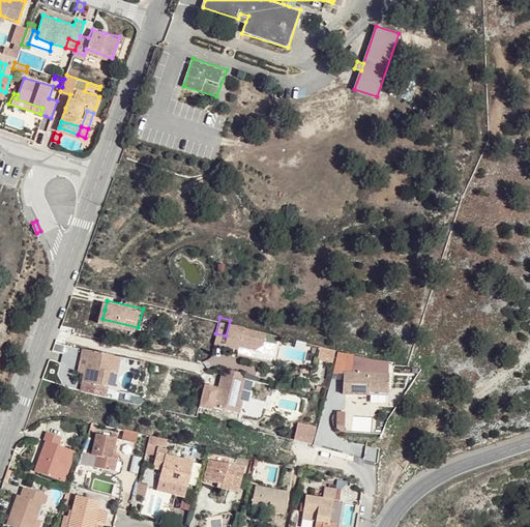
[(265,328),(230,320),(226,335),(225,339),(224,341),(233,344),(234,340),(239,341),(254,345),(263,340),(265,333),(265,328)]
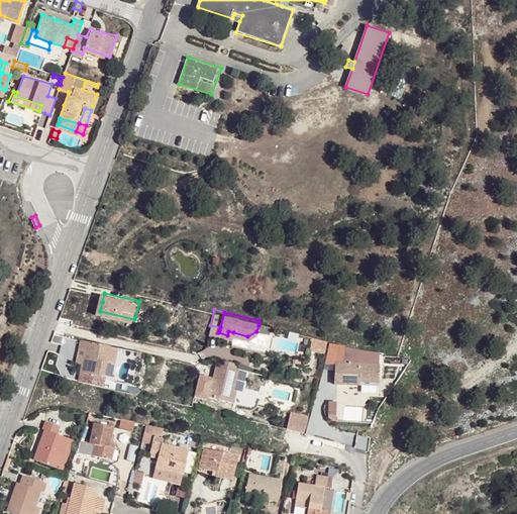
[(114,340),(86,333),(85,337),(84,342),(90,344),(87,358),(83,376),(105,382),(108,372),(107,372),(114,340)]
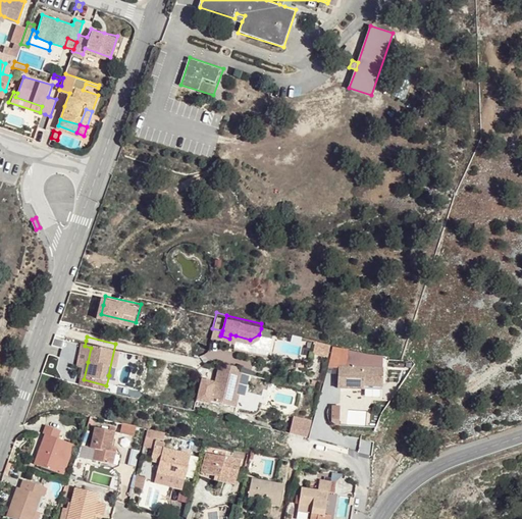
[(314,338),(311,350),(326,354),(329,342),(314,338)]
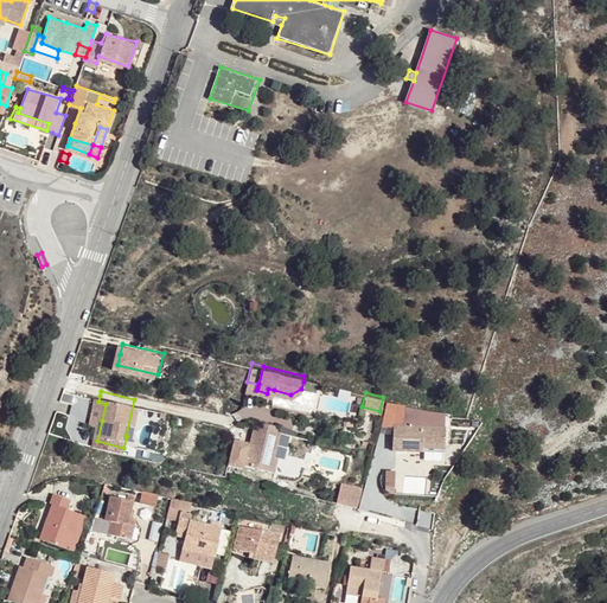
[(102,421),(106,404),(98,402),(94,418),(102,421)]
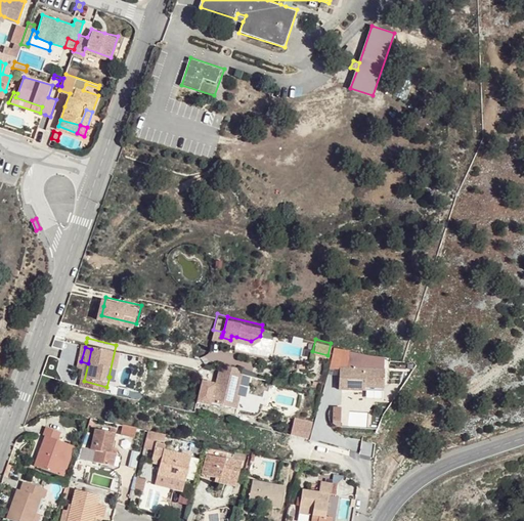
[(388,364),(400,367),(403,359),(390,356),(388,364)]
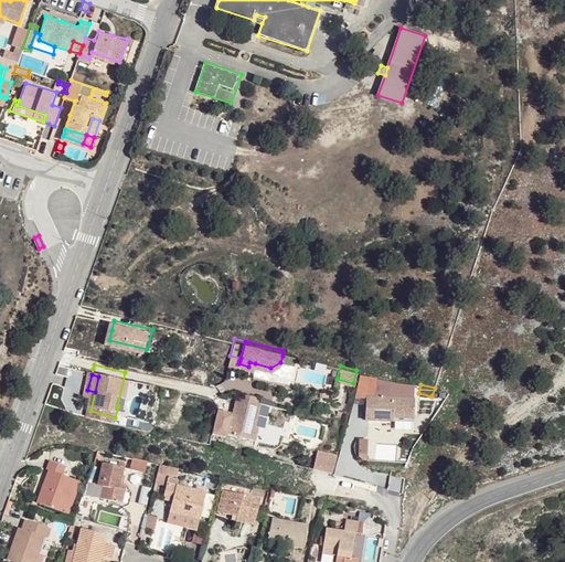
[(417,394),(368,391),(365,421),(393,422),(394,417),(405,419),(415,420),(417,394)]
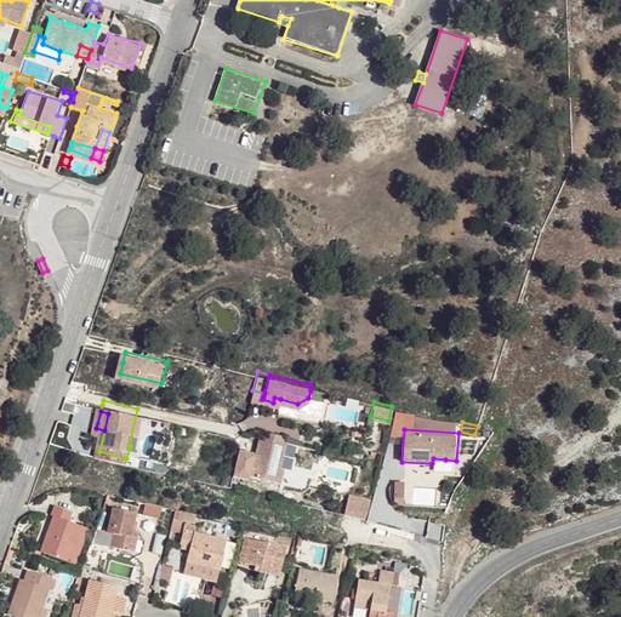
[(285,439),(258,432),(254,452),(252,455),(252,457),(248,473),(272,479),(275,464),(278,464),(285,439)]
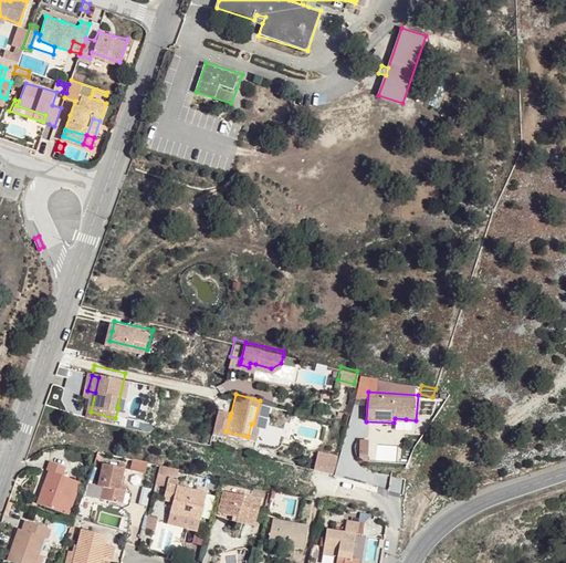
[(218,410),(217,413),(212,430),(220,431),(226,431),(230,417),(224,417),(224,415),(224,412),(221,410),(218,410)]
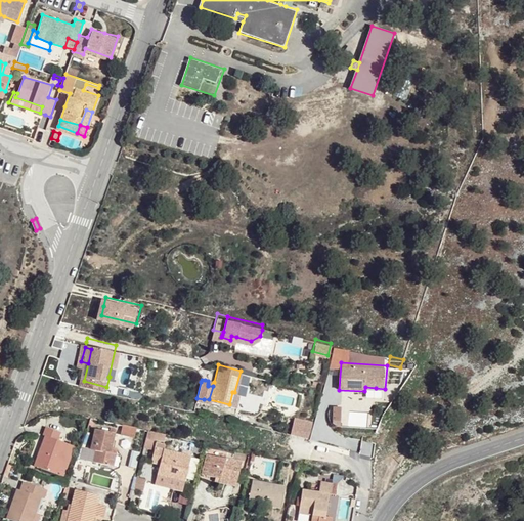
[(308,435),(312,418),(293,414),(289,431),(308,435)]
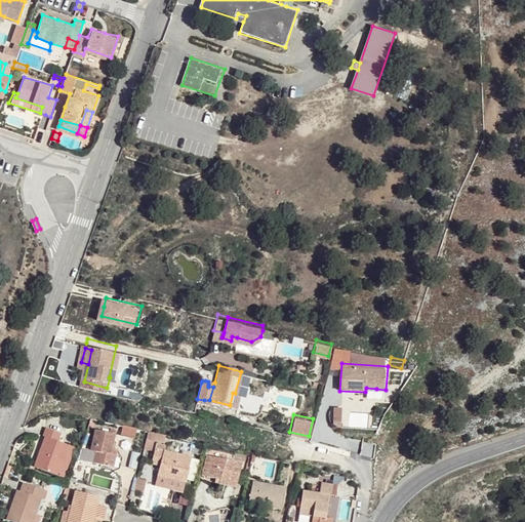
[(122,422),(120,432),(133,434),(135,425),(122,422)]
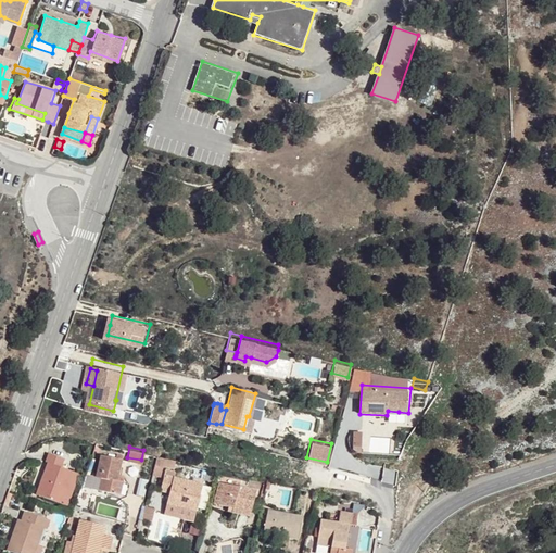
[(119,479),(122,474),(125,461),(104,454),(99,475),(103,477),(100,489),(121,494),(125,481),(119,479)]
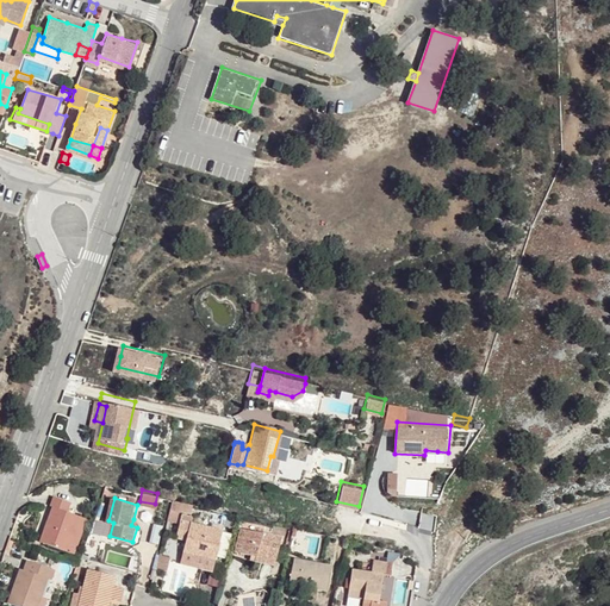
[(64,549),(70,531),(80,506),(63,499),(60,507),(51,505),(39,539),(64,549)]
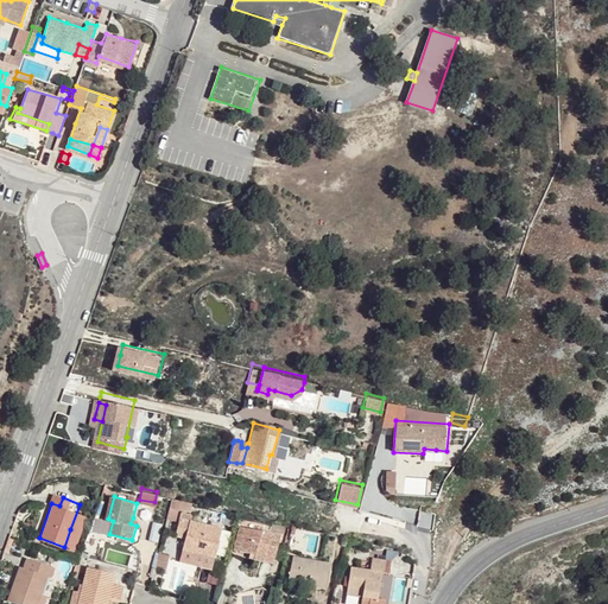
[(146,515),(143,535),(156,538),(160,517),(146,515)]
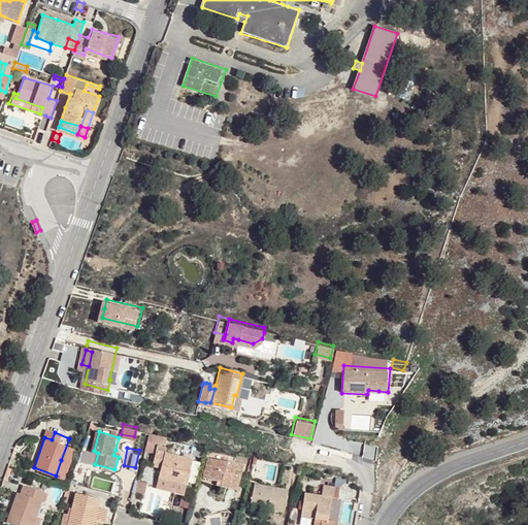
[(190,462),(163,455),(155,489),(183,495),(190,462)]
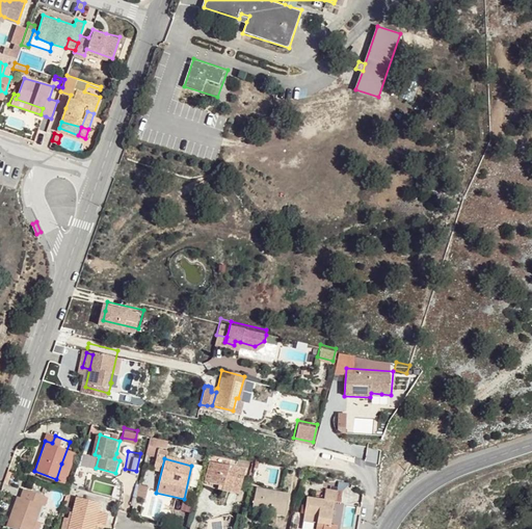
[(207,480),(212,460),(207,459),(202,479),(207,480)]
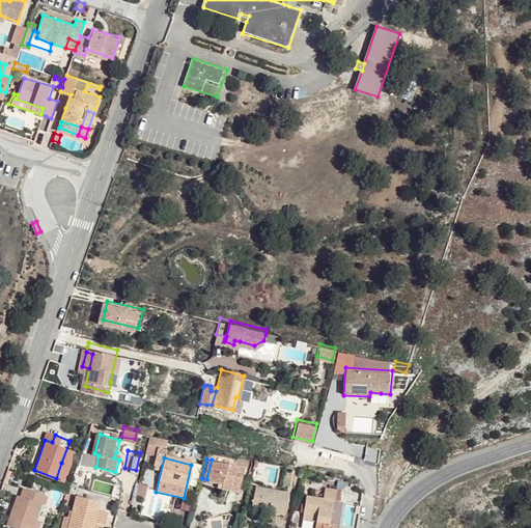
[(242,468),(212,460),(206,479),(220,482),(219,490),(235,493),(242,468)]
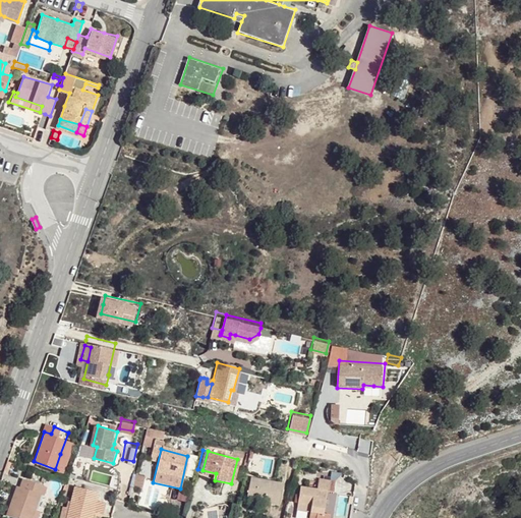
[(67,457),(60,454),(55,469),(61,471),(67,457)]
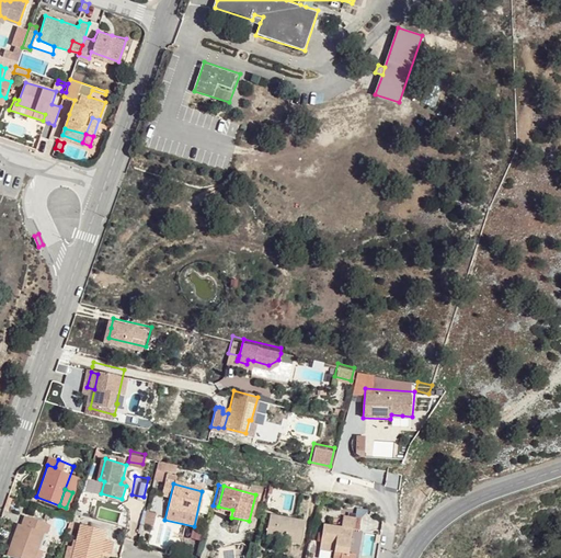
[(153,522),(155,509),(144,508),(141,521),(153,522)]
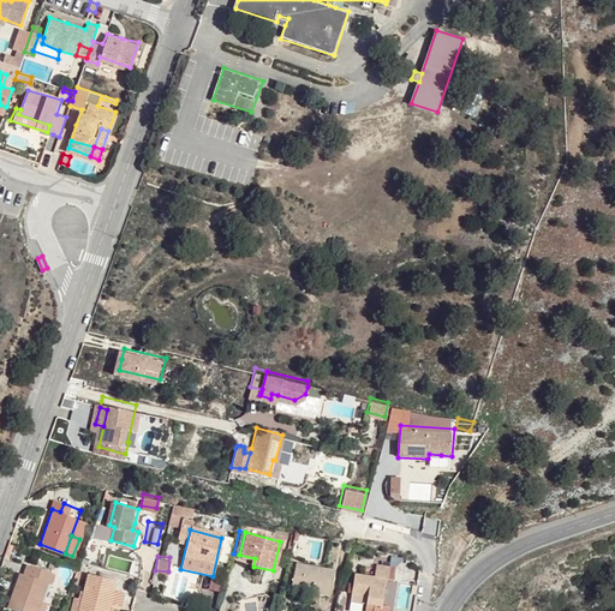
[(334,571),(297,563),(288,597),(311,603),(314,593),(328,597),(334,571)]
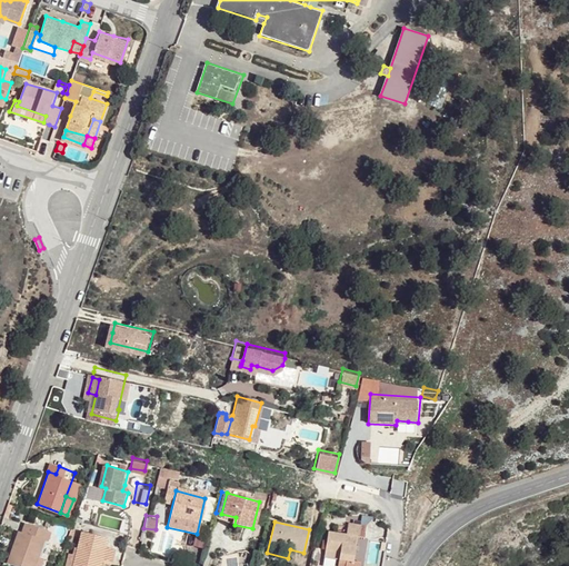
[(363,539),(366,528),(348,524),(347,536),(328,533),(325,553),(338,555),(337,560),(335,565),(357,565),(358,564),(352,563),(357,538),(363,539)]
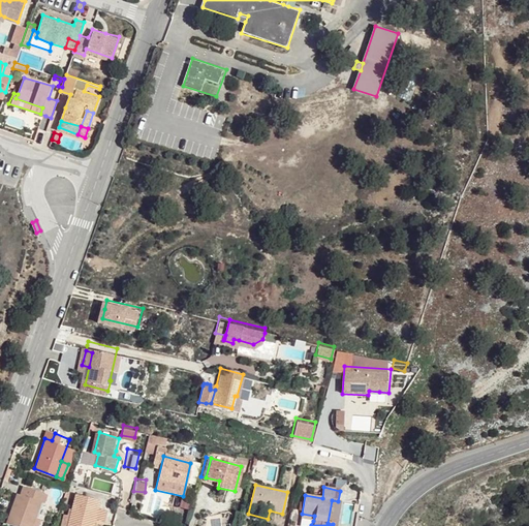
[(91,525),(97,499),(70,492),(62,524),(70,525),(91,525)]
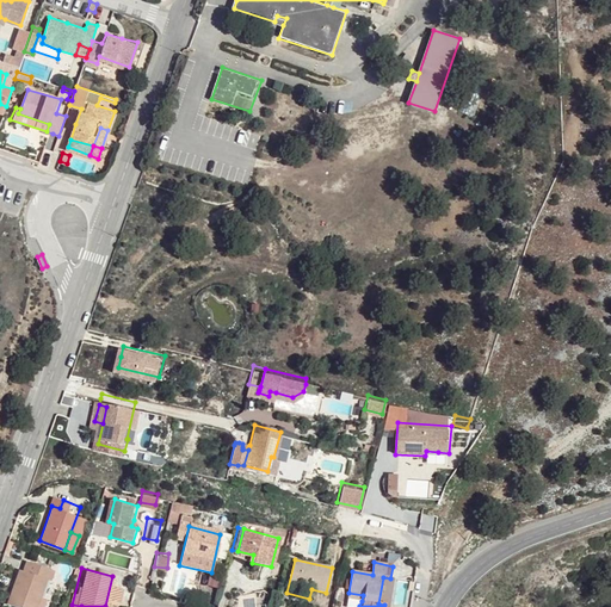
[(17,606),(35,606),(39,596),(45,580),(18,569),(6,604),(17,606)]
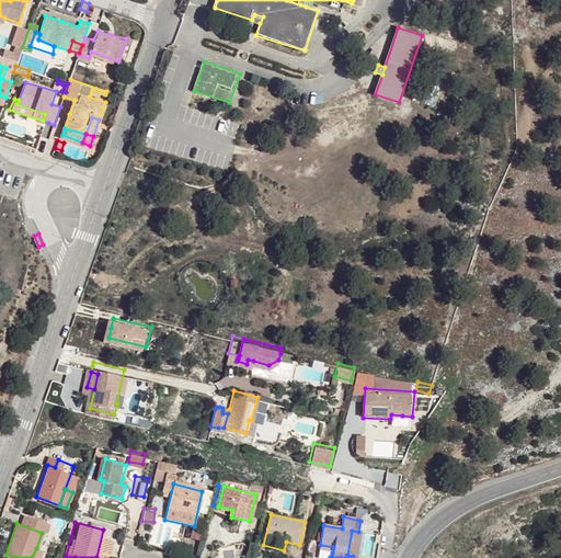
[(39,557),(43,550),(36,548),(32,557),(39,557)]
